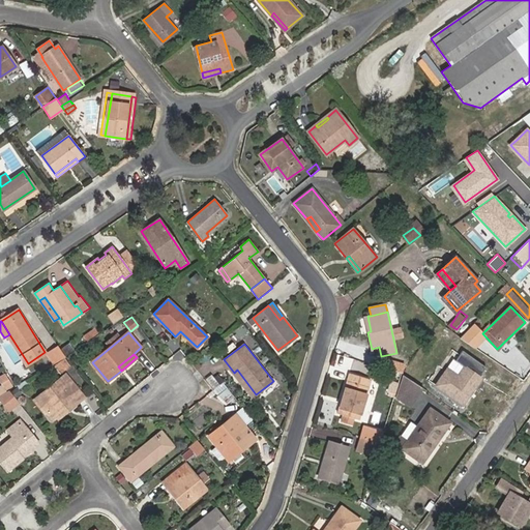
[(442,390),(463,405),(482,377),(478,375),(484,366),(467,354),(462,362),(464,364),(450,385),(447,383),(442,390)]
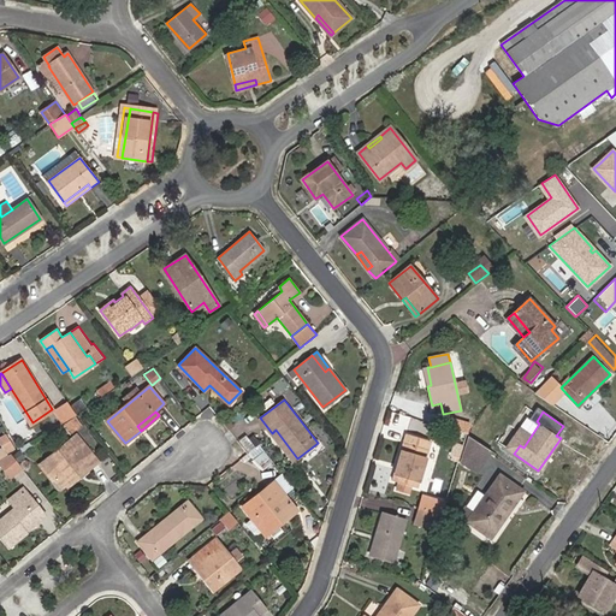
[(77,430),(82,426),(75,416),(71,418),(64,422),(69,431),(75,426),(77,430)]
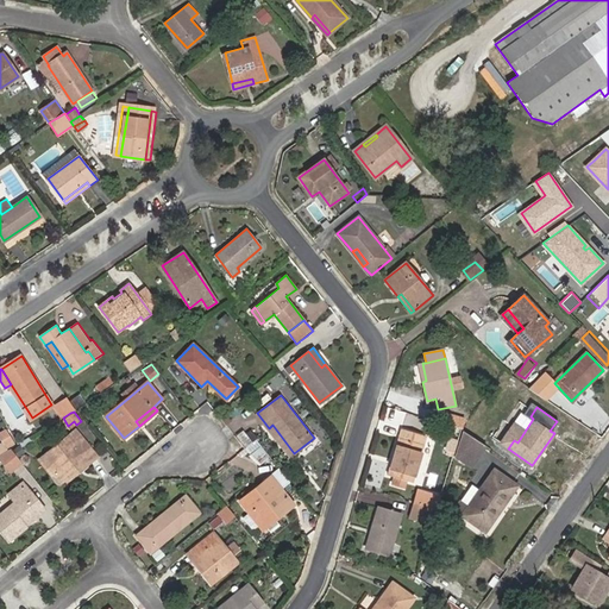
[(269,428),(290,456),(294,453),(272,425),(269,428)]
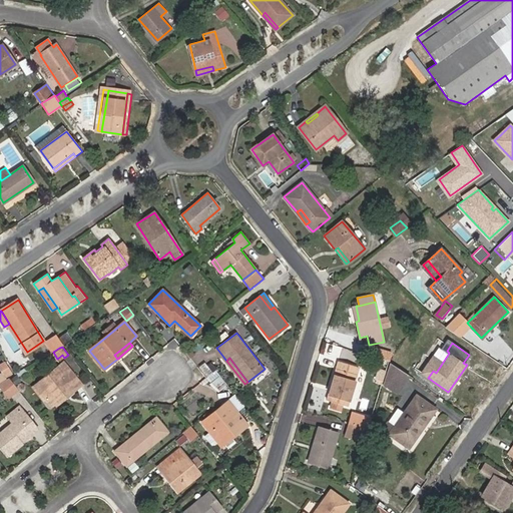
[(0,368),(4,375),(10,371),(4,361),(0,363),(0,368)]
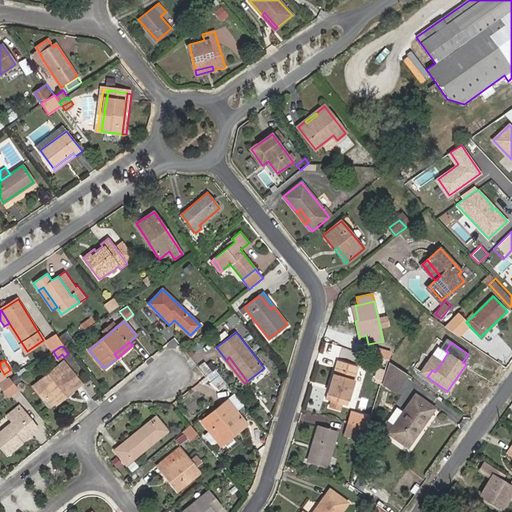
[(392,381),(399,386),(408,374),(388,360),(385,370),(382,381),(381,383),(388,387),(392,381)]
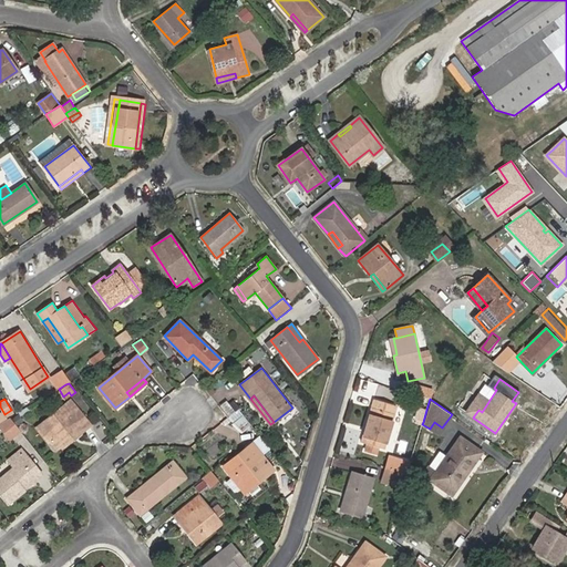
[(380,447),(384,449),(398,406),(373,400),(361,441),(367,443),(364,451),(378,454),(380,447)]
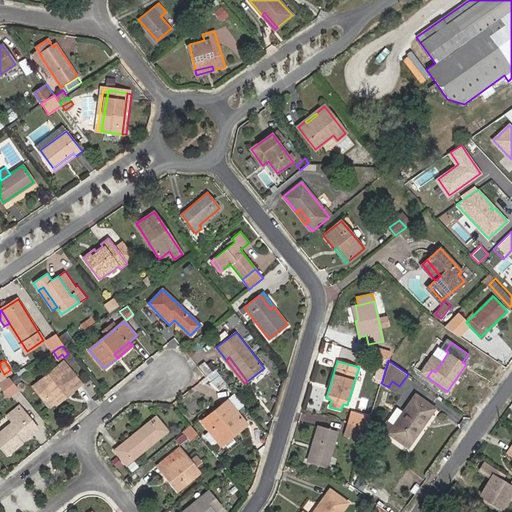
[(64,394),(73,387),(70,382),(76,377),(63,362),(34,386),(51,406),(56,402),(57,403),(65,396),(64,394)]
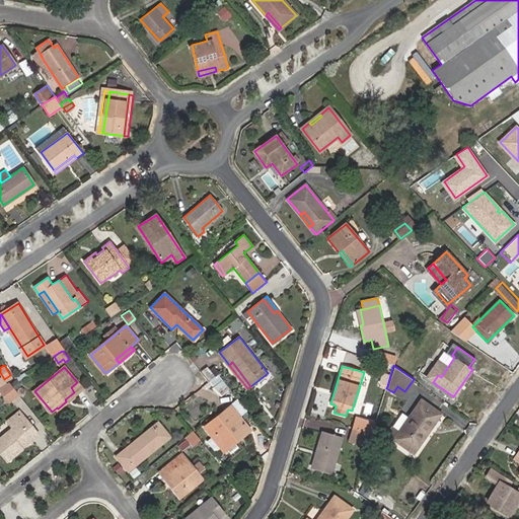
[(384,373),(381,384),(387,386),(390,375),(384,373)]
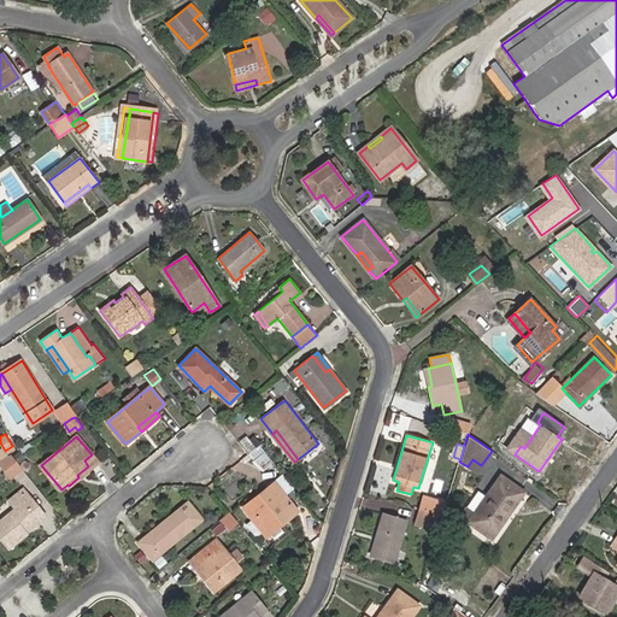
[(482,466),(493,451),(492,451),(481,465),(482,466)]
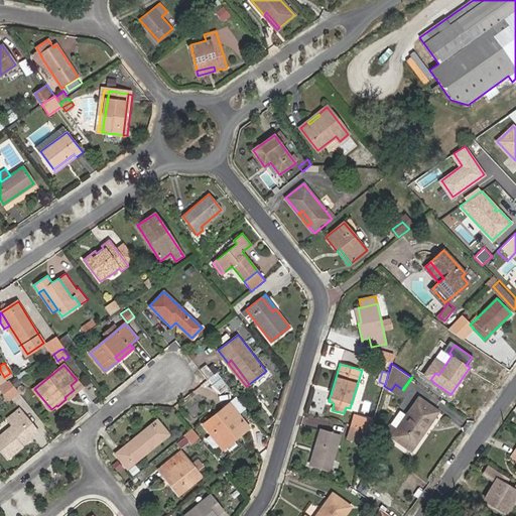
[(9,378),(0,384),(0,388),(9,400),(20,391),(9,378)]
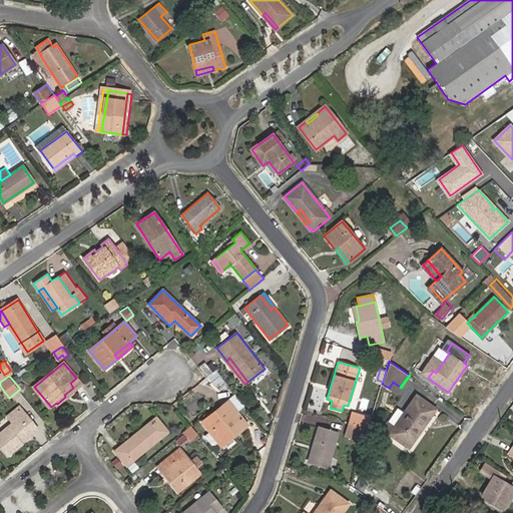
[(65,397),(81,384),(76,378),(70,383),(73,388),(64,395),(65,397)]
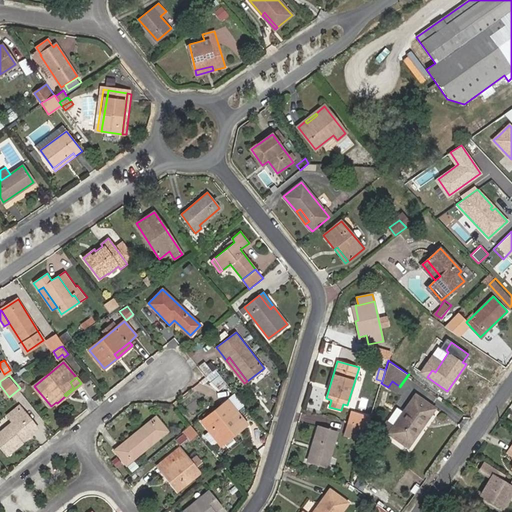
[(233,394),(229,397),(239,407),(243,403),(233,394)]
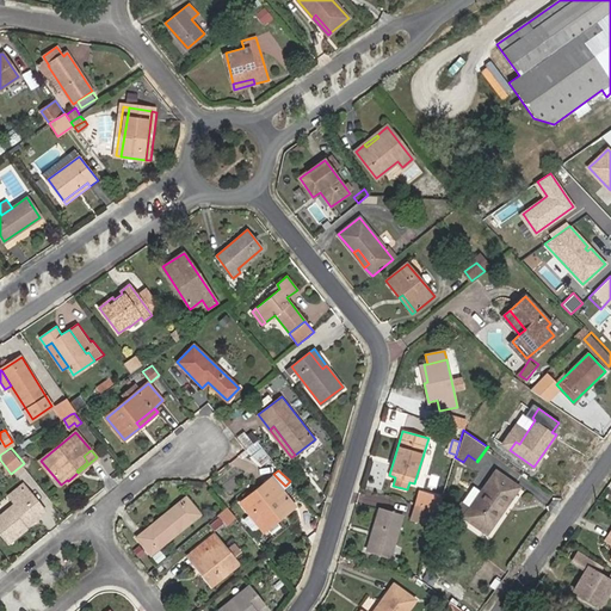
[(463,516),(487,534),(505,507),(500,504),(514,483),(495,470),(463,516)]
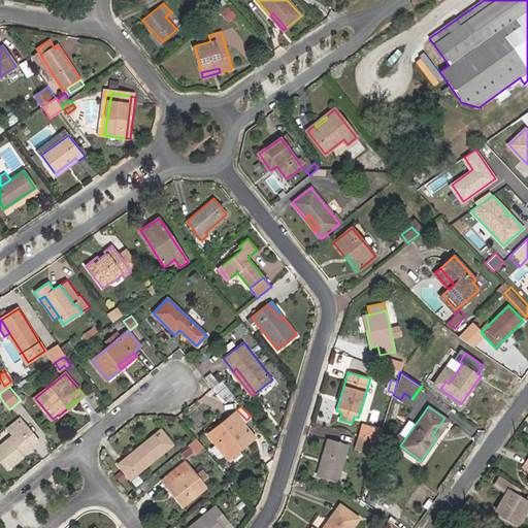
[(211,448),(219,458),(224,455),(237,443),(241,449),(254,438),(233,413),(207,434),(216,443),(211,448)]
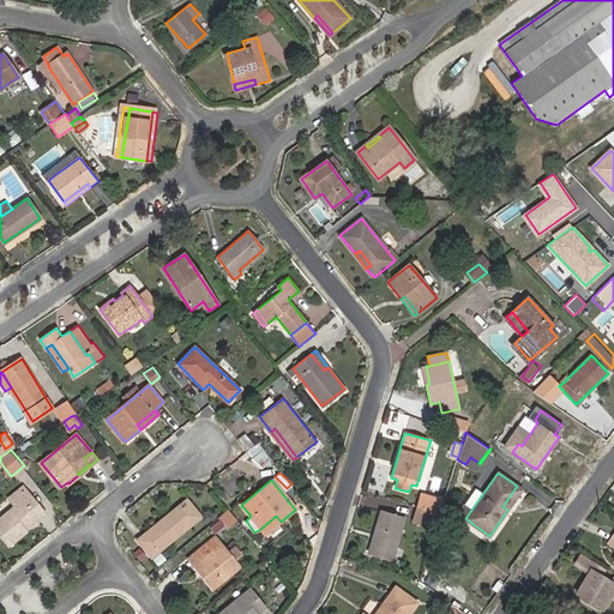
[(507,510),(522,489),(517,486),(503,506),(507,510)]
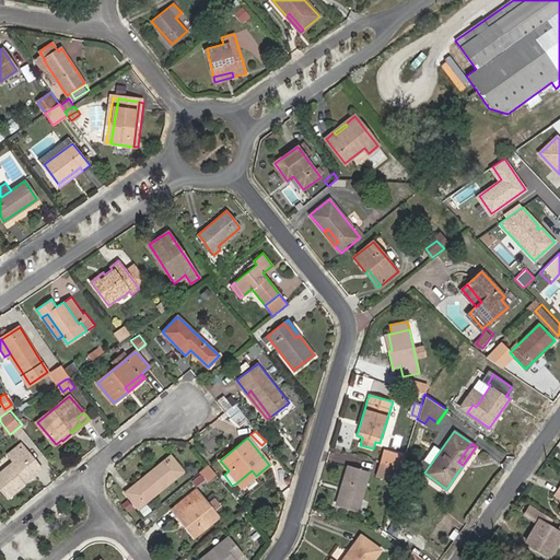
[(24,486),(22,483),(39,469),(26,452),(0,473),(0,485),(10,497),(24,486)]
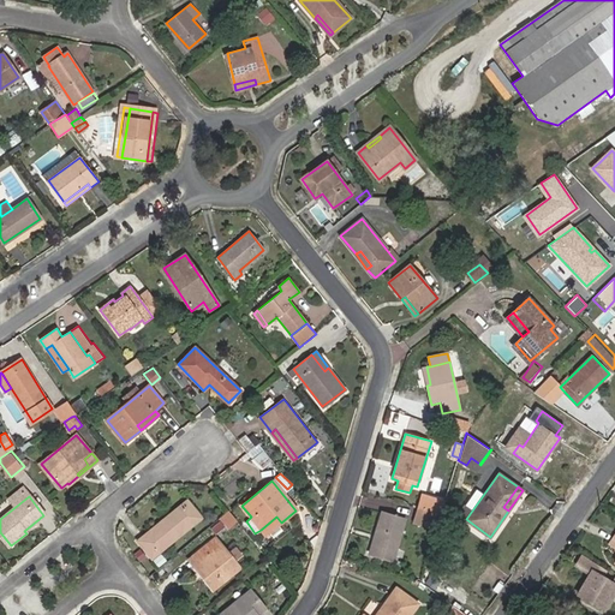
[(445,502),(422,496),(418,506),(442,513),(445,502)]
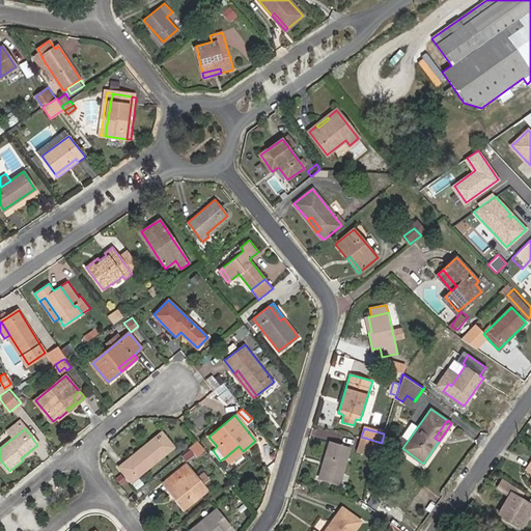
[(170,450),(174,447),(162,431),(140,449),(142,451),(160,437),(170,450)]
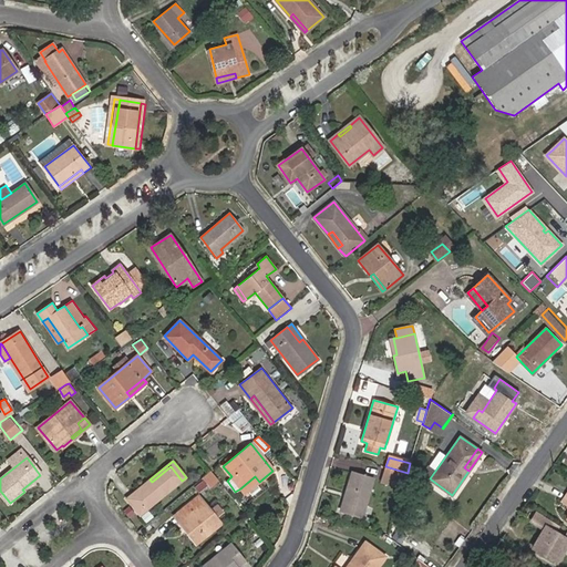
[(127,498),(141,515),(182,481),(171,466),(152,482),(150,480),(127,498)]
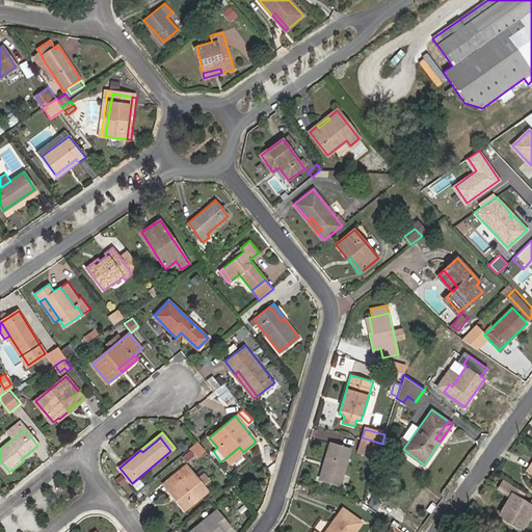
[(357,451),(376,456),(378,457),(380,450),(382,444),(362,437),(357,451)]
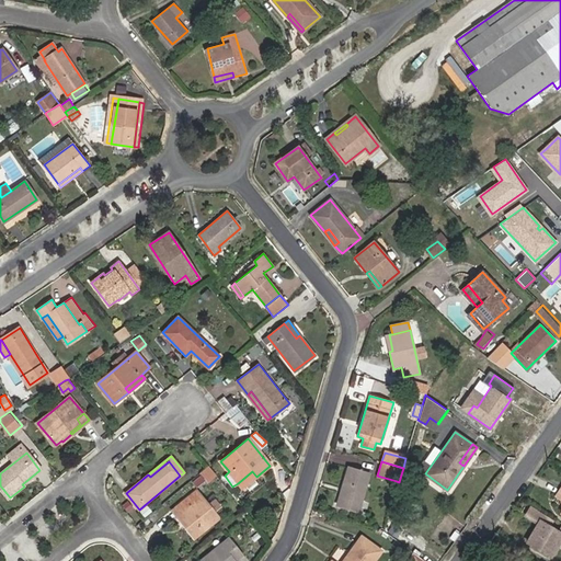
[(341,506),(359,512),(371,473),(347,467),(340,490),(345,491),(341,506)]
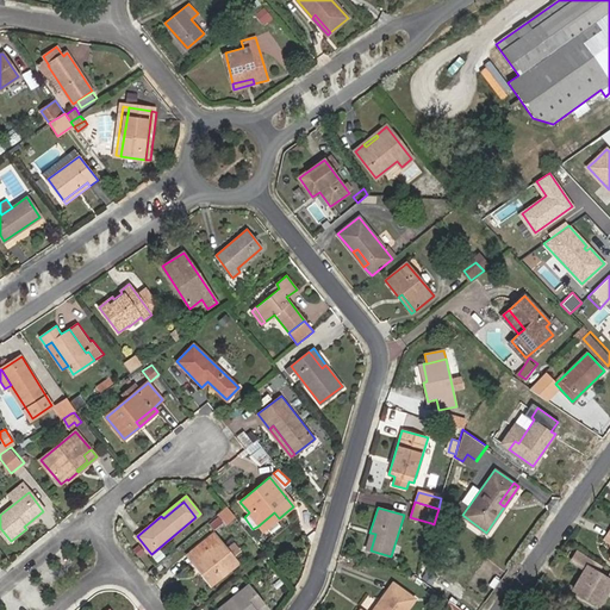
[(259,526),(263,530),(279,518),(274,512),(259,526)]
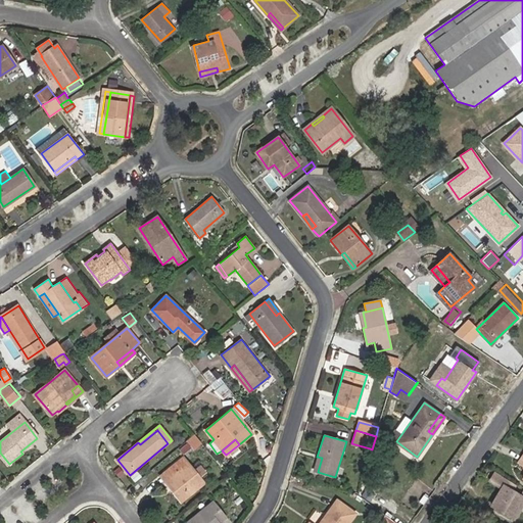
[(317,457),(313,470),(318,472),(322,458),(317,457)]
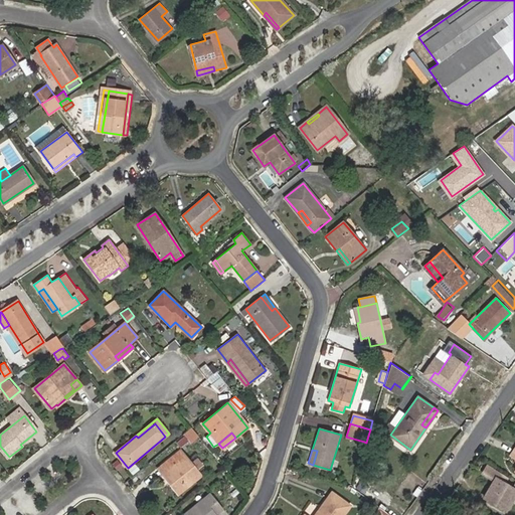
[(162,474),(179,493),(199,477),(179,451),(164,464),(168,469),(162,474)]
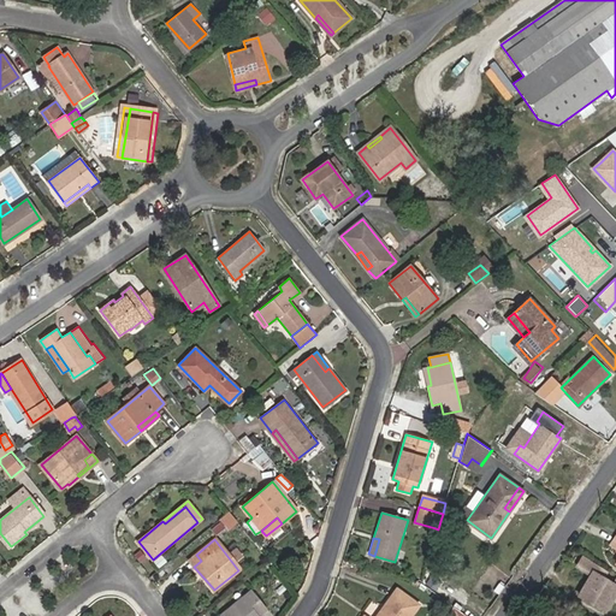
[(237,560),(243,555),(237,545),(230,551),(237,560)]
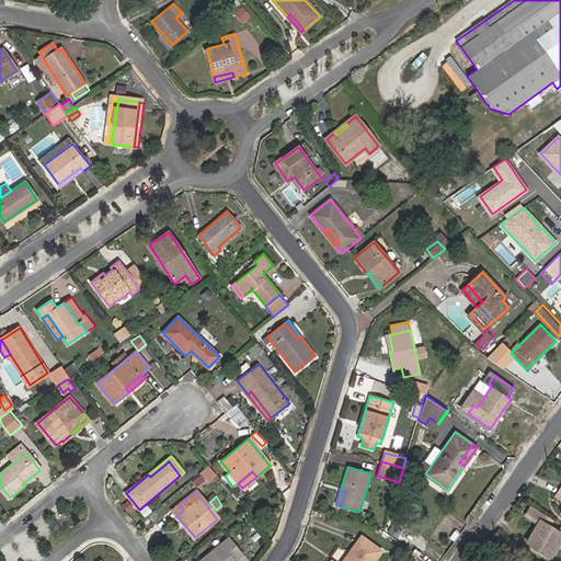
[(558,541),(560,542),(560,530),(559,534),(540,523),(529,541),(550,556),(558,541)]
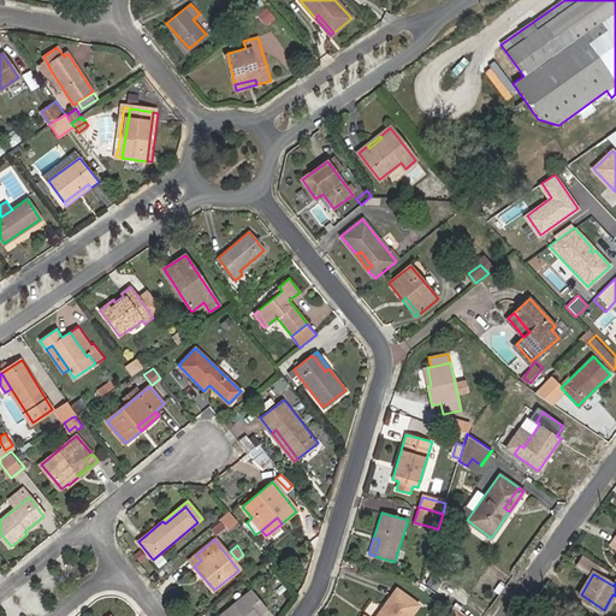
[(362,615),(409,615),(418,605),(396,588),(375,615),(363,615),(362,615)]
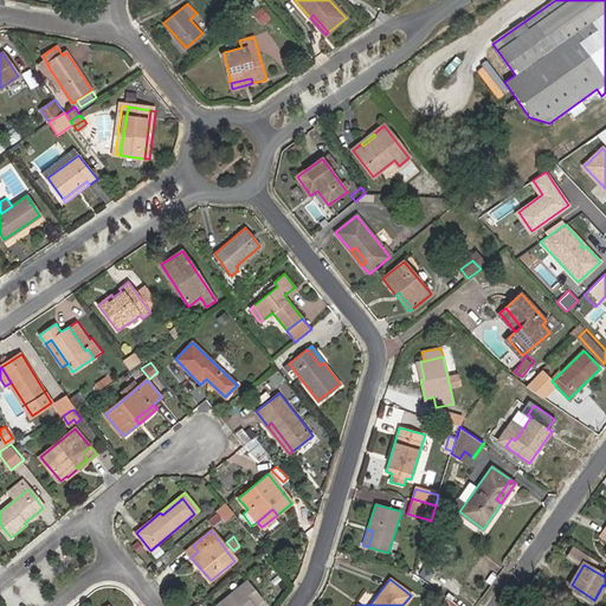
[(252,605),(260,598),(247,581),(239,588),(252,605)]
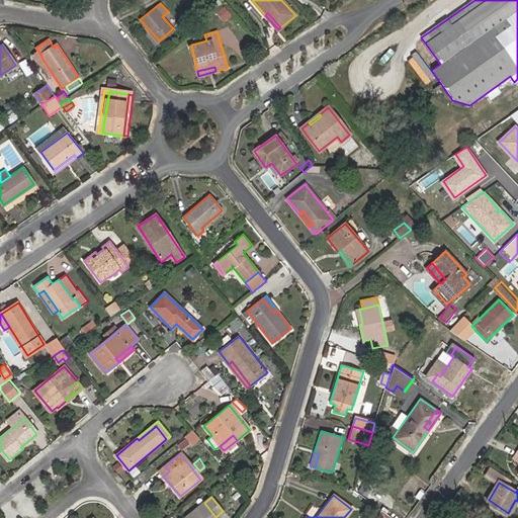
[(186,516),(187,517),(216,517),(204,503),(186,516)]
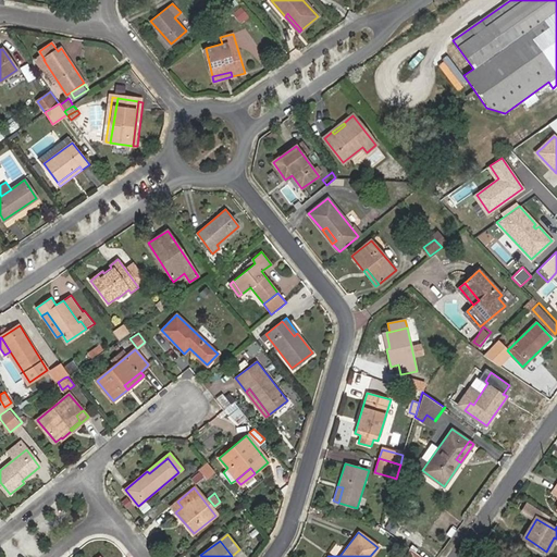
[(410,547),(406,554),(410,556),(413,556),(418,553),(410,547)]
